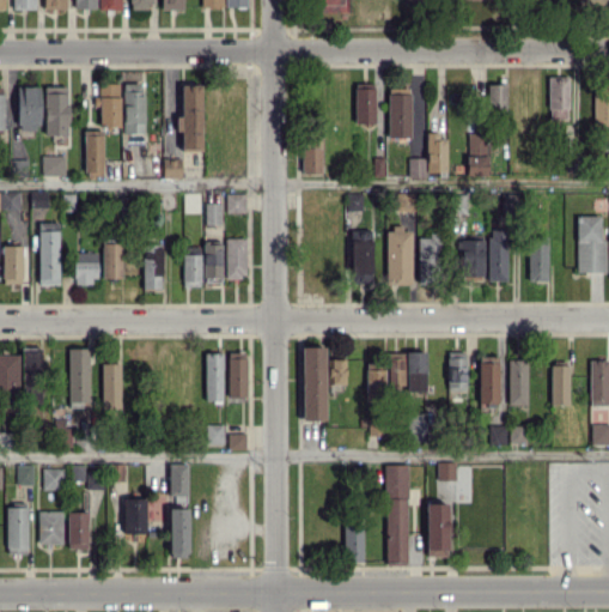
[(571,78),(550,78),(552,121),(571,121),(571,78)]
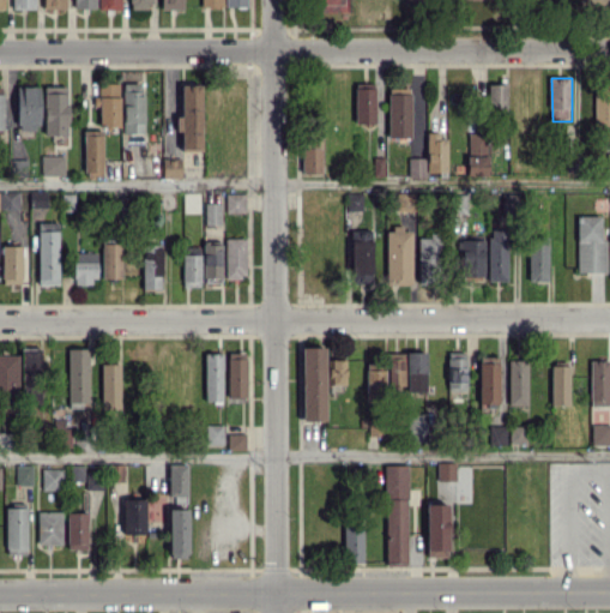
[(609,97),(597,97),(597,133),(609,132),(609,97)]
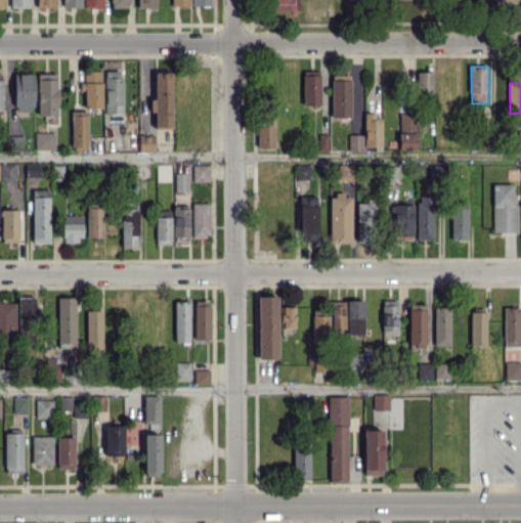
[(494,233),(520,232),(519,205),(515,205),(515,184),(494,185),(494,233)]
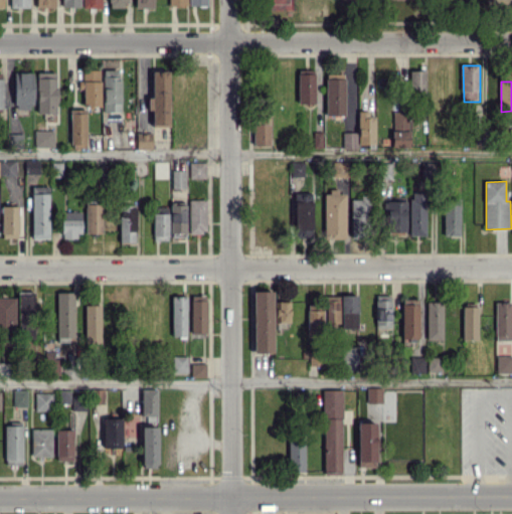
[(497,341),(511,341),(511,303),(497,303),(497,341)]
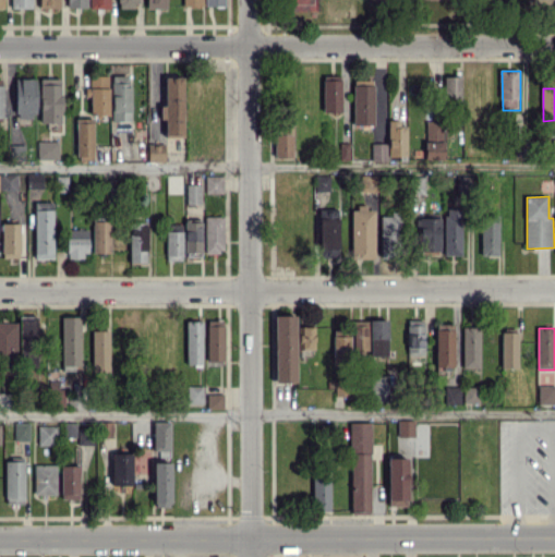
[(504,368),(520,368),(520,333),(504,333),(504,368)]
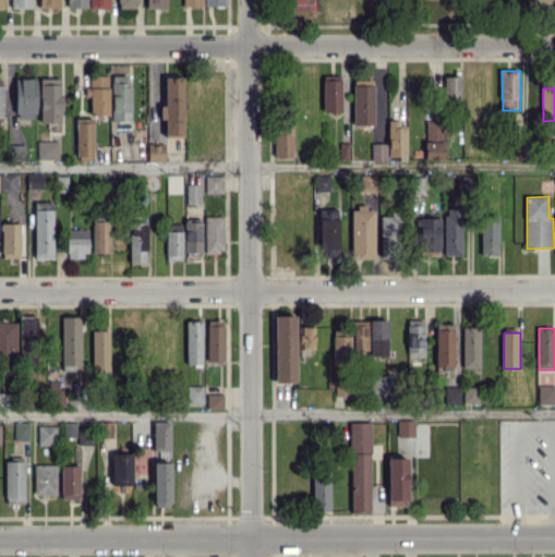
[(554,386),(540,387),(541,406),(554,406),(554,386)]
